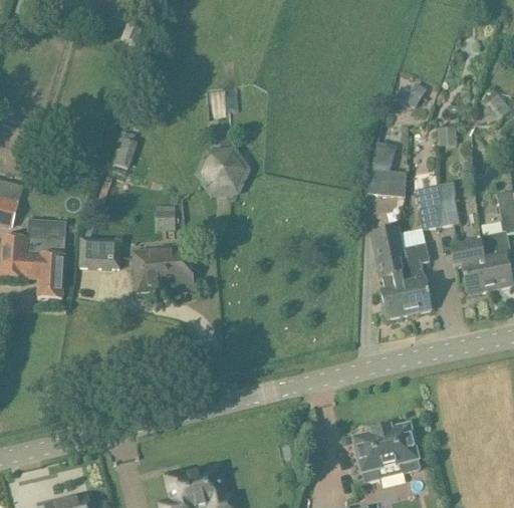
[(144,28),(129,22),(121,39),(137,46),(144,28)]
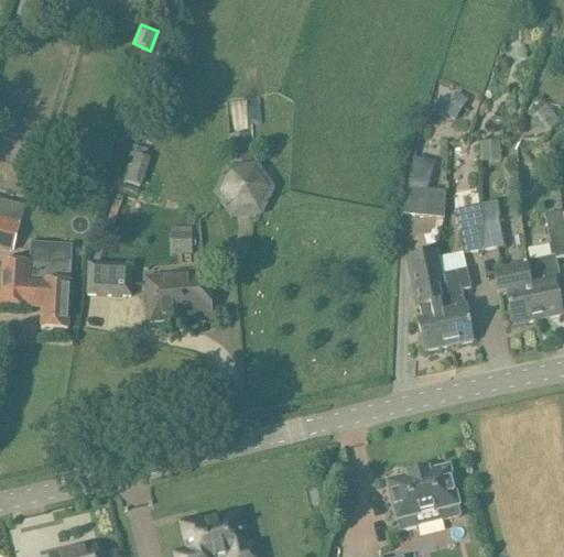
[(468,94),(456,87),(444,109),(456,116),(468,94)]
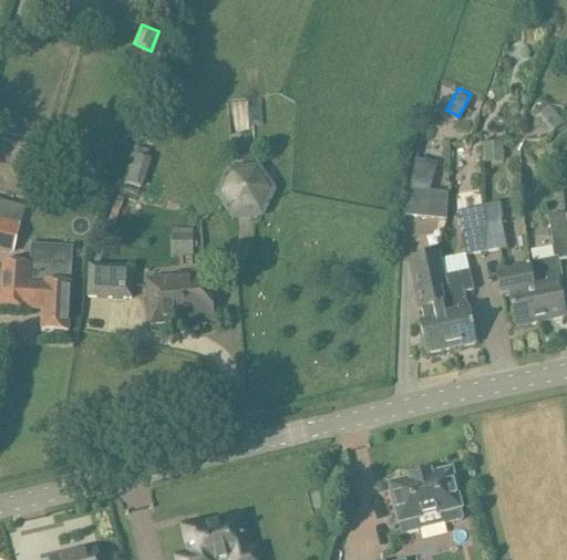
[(564,118),(546,99),(534,110),(552,130),(564,118)]
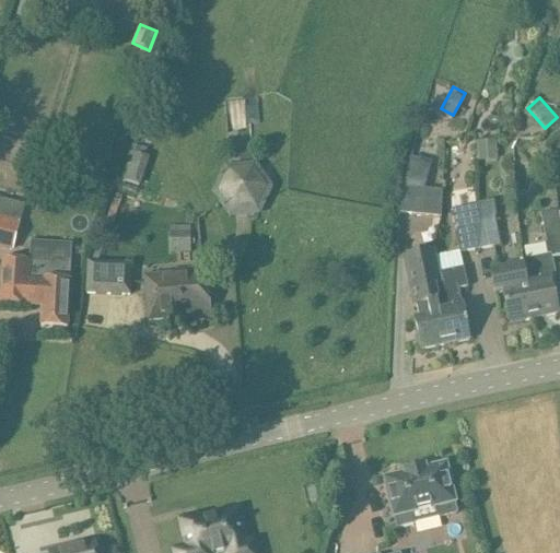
[(497,156),(496,137),(477,138),(478,157),(497,156)]
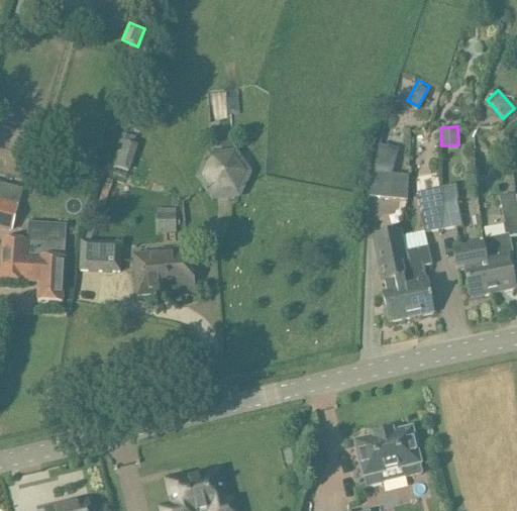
[(231,146),(230,130),(211,131),(212,148),(208,149),(197,174),(213,196),(240,193),(251,169),(235,146),(231,146)]
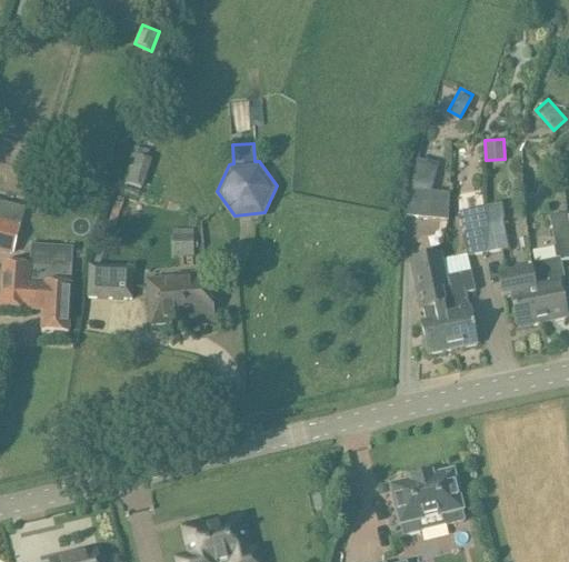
[(438,161),(418,156),(410,186),(403,212),(448,217),(450,190),(431,188),(438,161)]
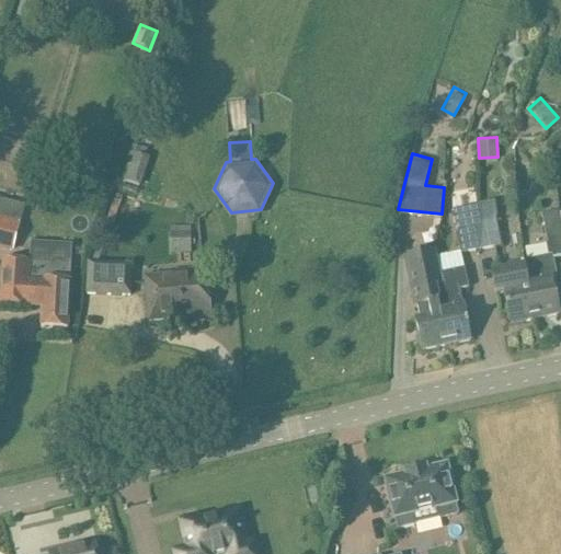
[(497,212),(495,198),(453,206),(462,250),(502,242),(495,212),(497,212)]
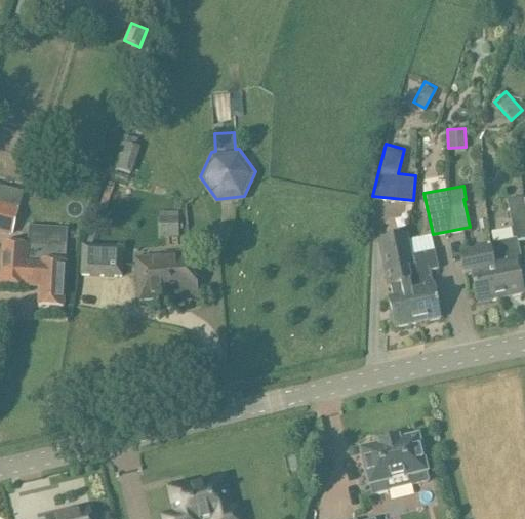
[(524,236),(524,199),(524,196),(524,194),(507,197),(516,236),(491,240),(500,294),(522,290),(516,255),(521,254),(518,237),(524,236)]
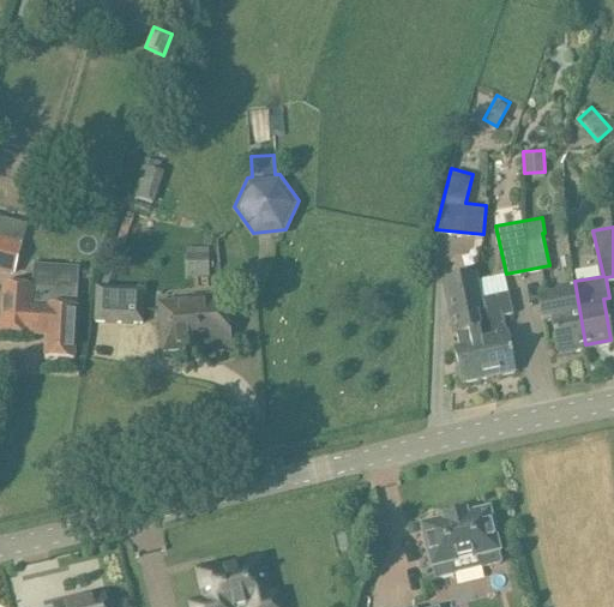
[(22,240),(0,234),(0,264),(16,269),(22,240)]
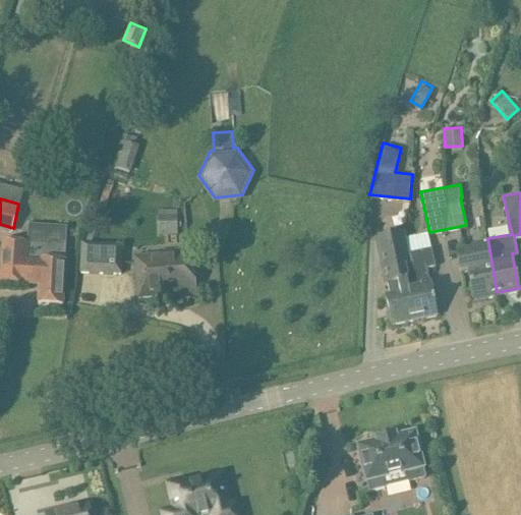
[(177,213),(159,212),(159,231),(177,231),(177,213)]
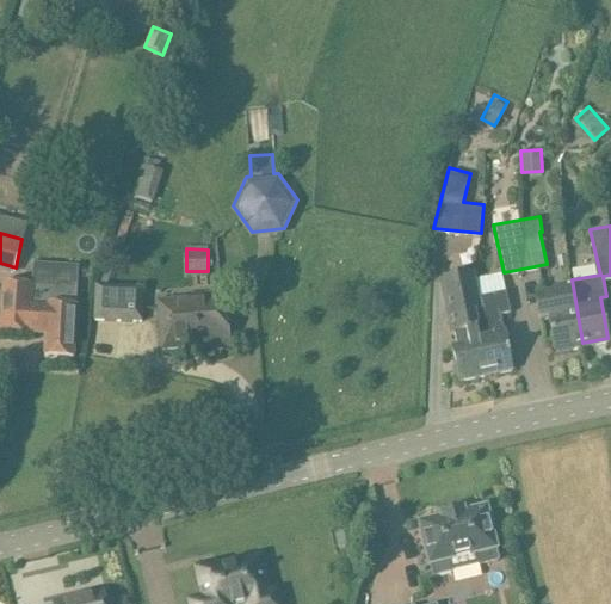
[(461,378),(488,373),(475,318),(486,315),(481,294),(475,269),(471,270),(470,263),(454,265),(455,273),(440,276),(452,331),(455,330),(457,340),(452,340),(461,378)]
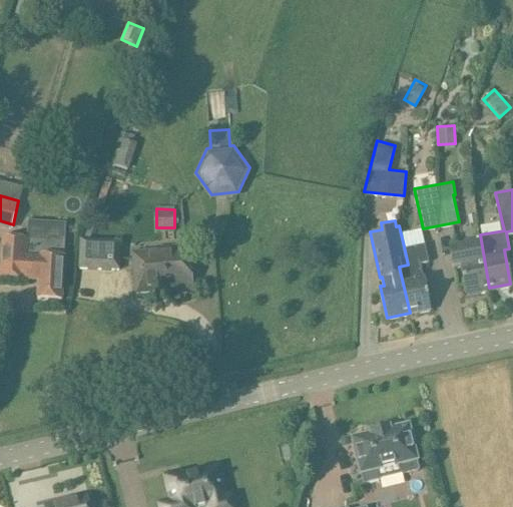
[(38,296),(62,298),(64,254),(42,252),(42,239),(27,238),(27,236),(3,234),(0,276),(24,277),(25,275),(39,276),(38,296)]
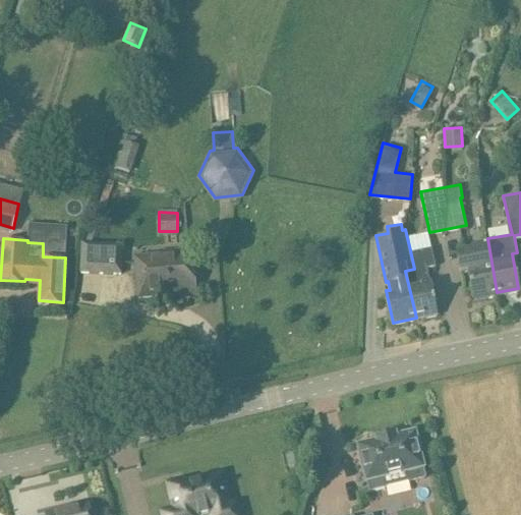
[(497,292),(487,238),(471,241),(472,247),(458,250),(461,270),(470,268),(475,295),(497,292)]
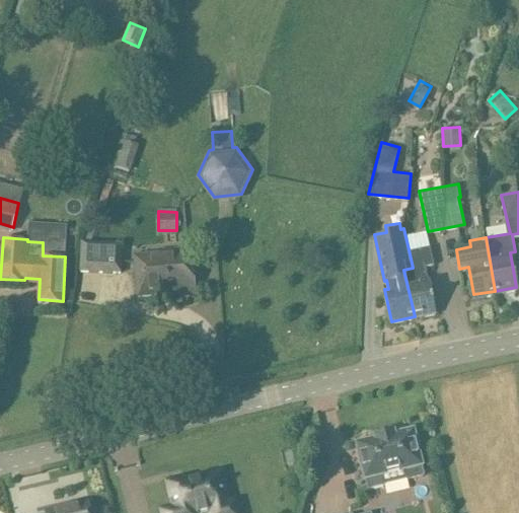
[(120,240),(82,240),(82,264),(120,263),(120,240)]
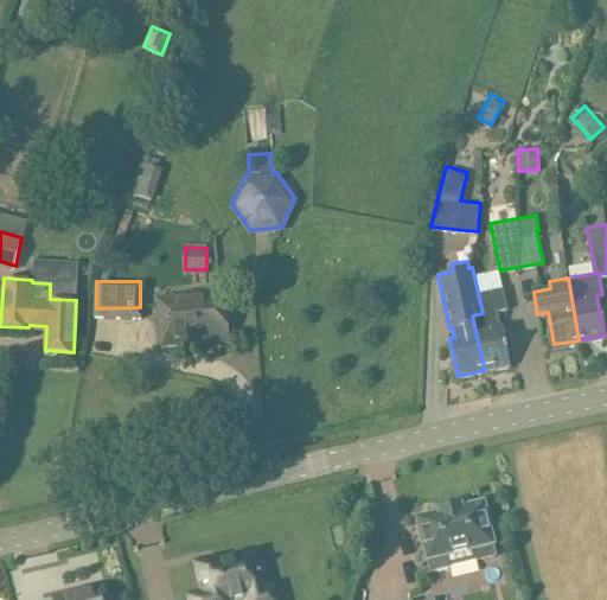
[(472,316),(485,370),(510,365),(498,310),(508,308),(503,286),(478,292),(483,313),(472,316)]
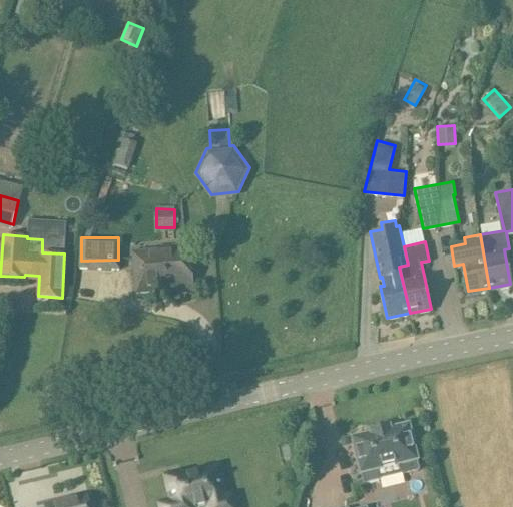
[(169,284),(170,289),(192,287),(188,242),(171,244),(171,251),(152,254),(151,250),(133,251),(136,291),(160,288),(160,285),(169,284)]
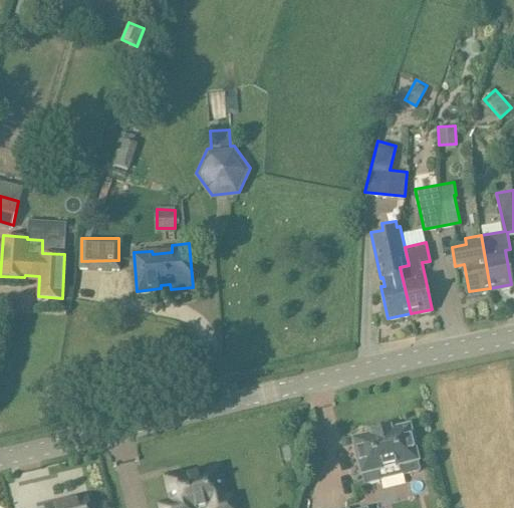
[(418,459),(409,424),(391,428),(390,425),(370,430),(370,433),(352,437),(360,472),(361,472),(364,482),(419,469),(416,459),(418,459)]
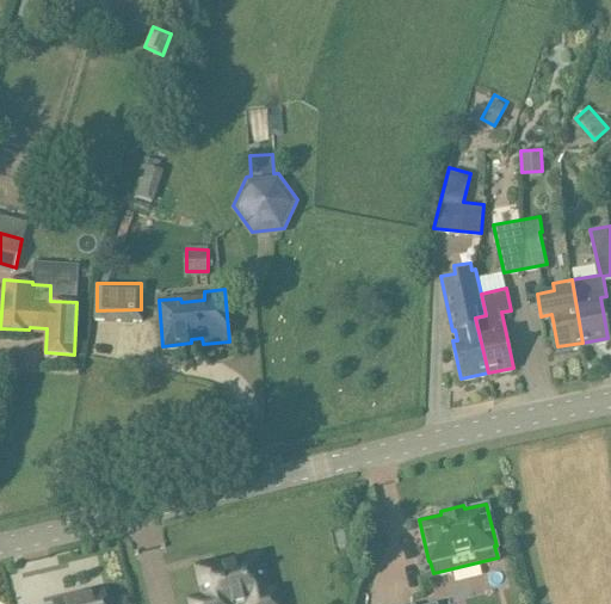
[(355,541),(352,528),(337,531),(340,544),(355,541)]
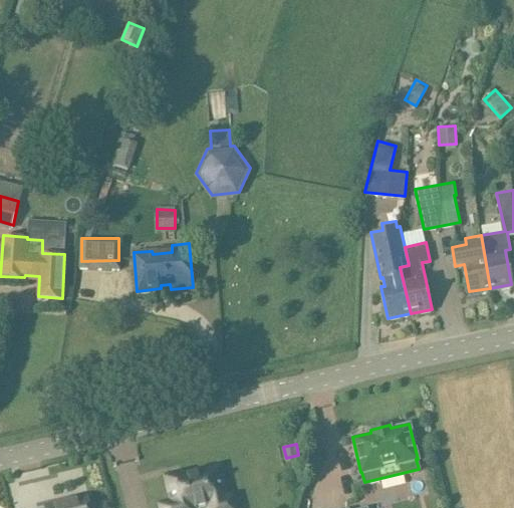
[(226,498),(218,467),(186,474),(185,472),(167,476),(173,501),(161,504),(162,507),(193,507),(208,503),(209,507),(235,507),(233,496),(226,498)]
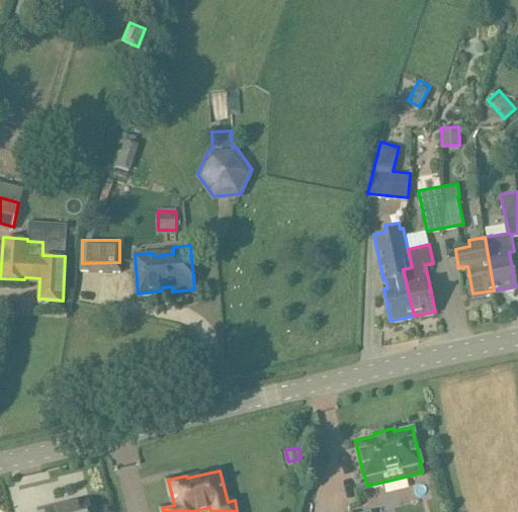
[(90,511),(88,499),(46,509),(46,511),(90,511)]
